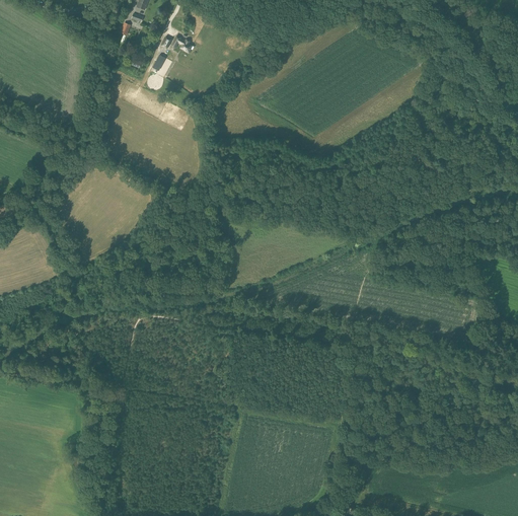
[(133,15),(142,19),(144,13),(134,10),(133,15)]
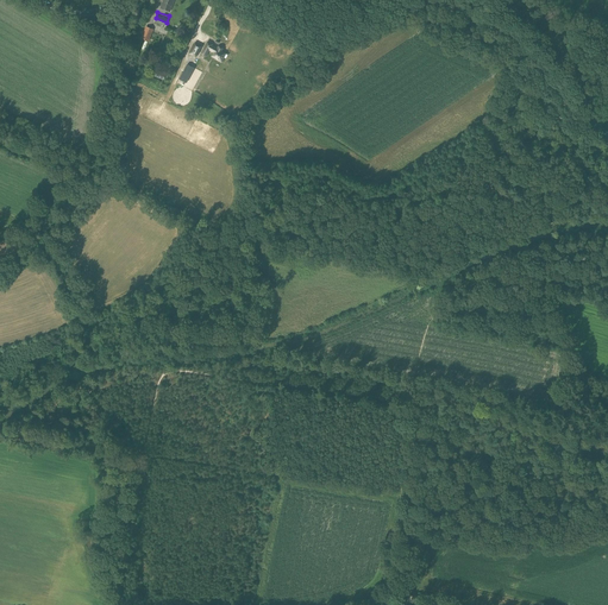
[(155,26),(148,23),(143,36),(150,38),(155,26)]
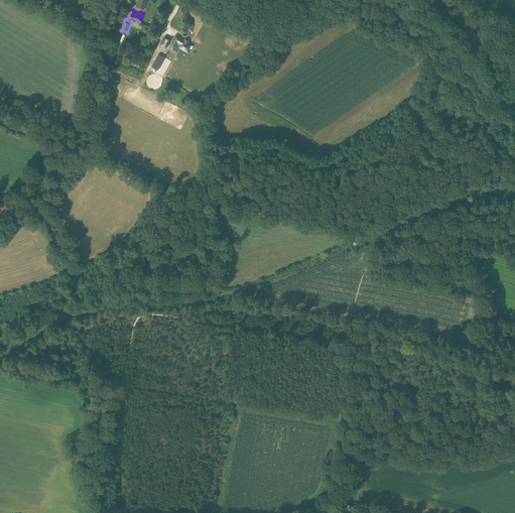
[(167,33),(172,36),(176,27),(166,22),(163,28),(168,31),(167,33)]
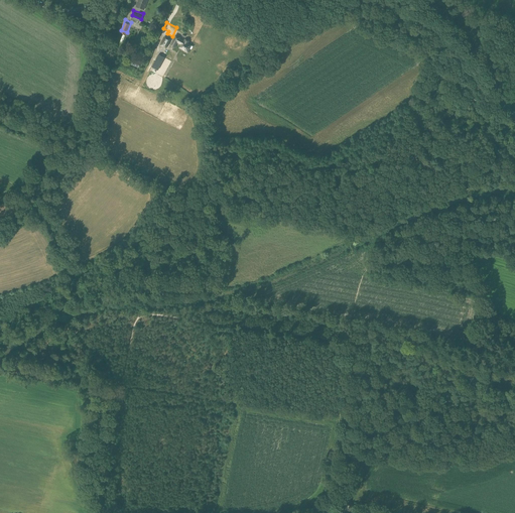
[(177,31),(173,38),(178,41),(179,39),(182,41),(181,43),(185,45),(184,47),(188,50),(190,46),(192,42),(189,41),(190,40),(189,39),(189,38),(186,36),(185,37),(184,36),(184,37),(181,35),(181,34),(177,31)]
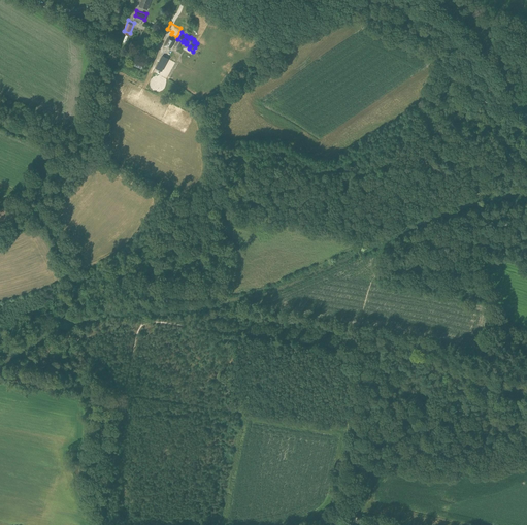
[(165,43),(171,46),(176,37),(170,34),(165,43)]
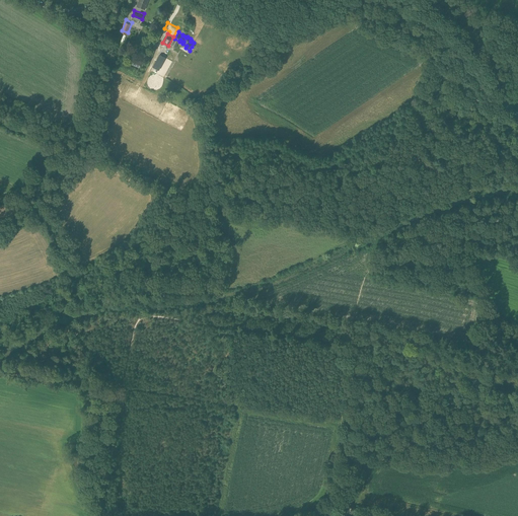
[(172,58),(176,50),(171,47),(167,55),(172,58)]
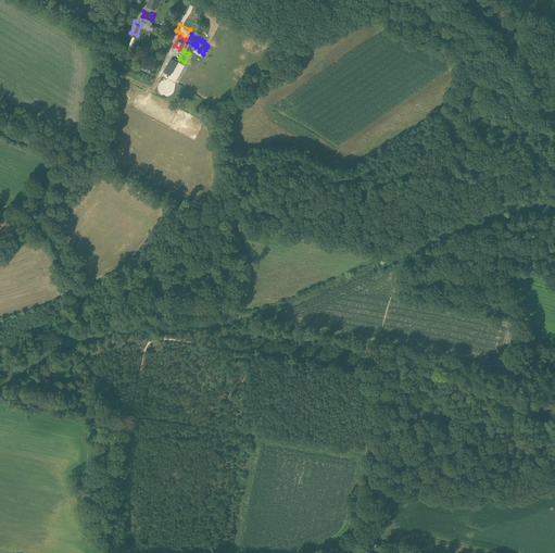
[(171,72),(178,59),(173,55),(165,68),(171,72)]
